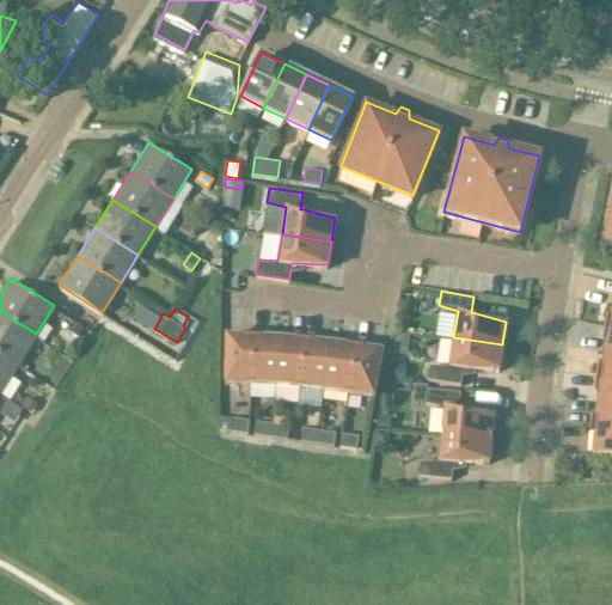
[(36,334),(0,311),(0,350),(18,362),(36,334)]
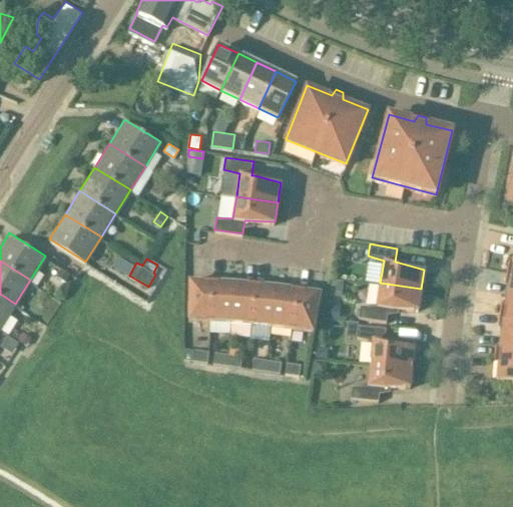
[(69,274),(61,269),(57,275),(65,280),(69,274)]
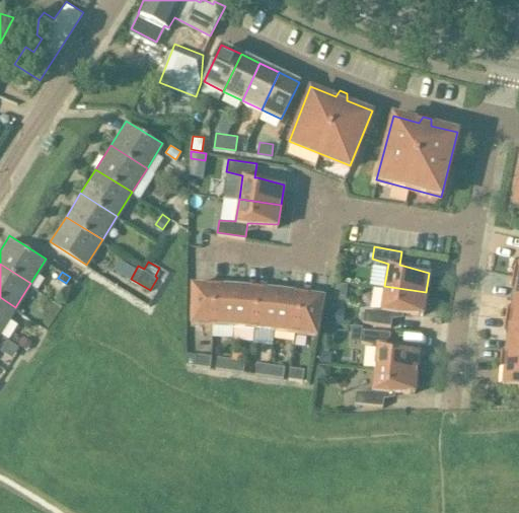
[(518,273),(512,272),(510,282),(515,284),(513,294),(518,295),(518,273)]
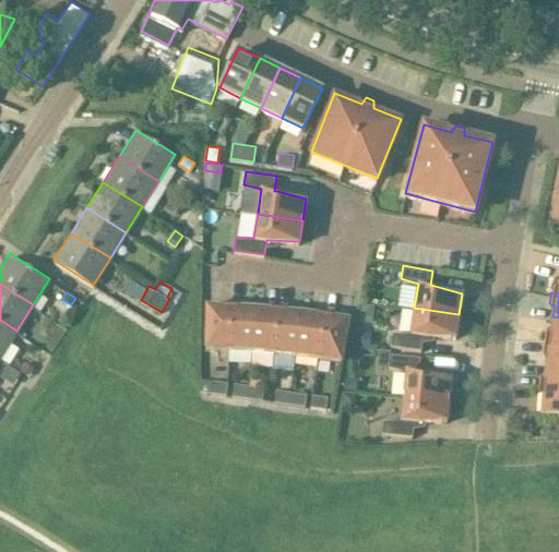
[(227,348),(233,300),(219,300),(218,304),(206,304),(204,347),(227,348)]
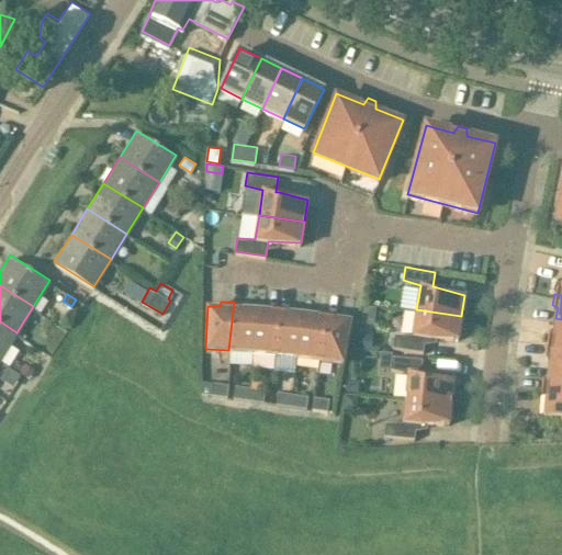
[(251,351),(256,308),(244,307),(243,302),(234,302),(228,350),(251,351)]
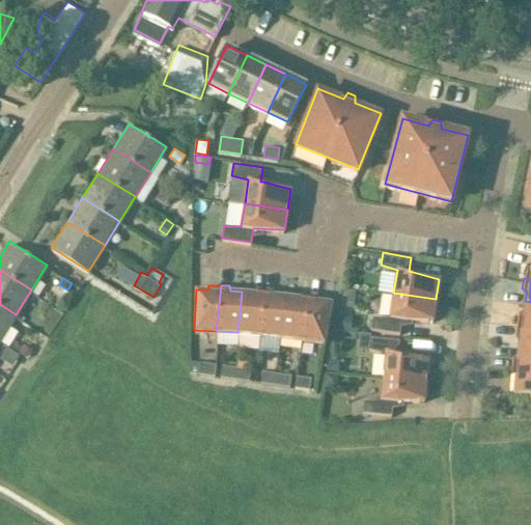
[(259,334),(263,288),(254,287),(252,293),(242,292),(238,332),(259,334)]
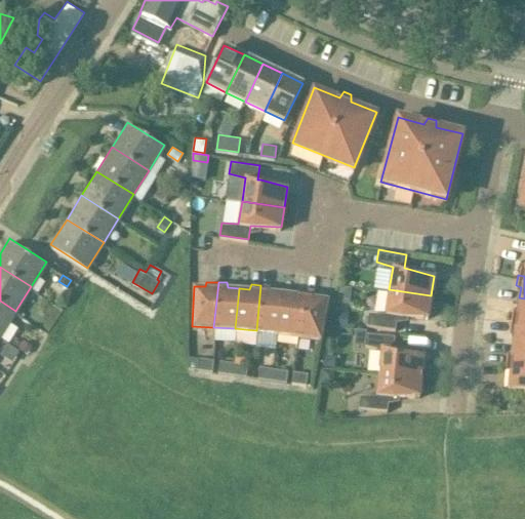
[(278,332),(282,292),(272,291),(271,286),(260,285),(256,330),(278,332)]
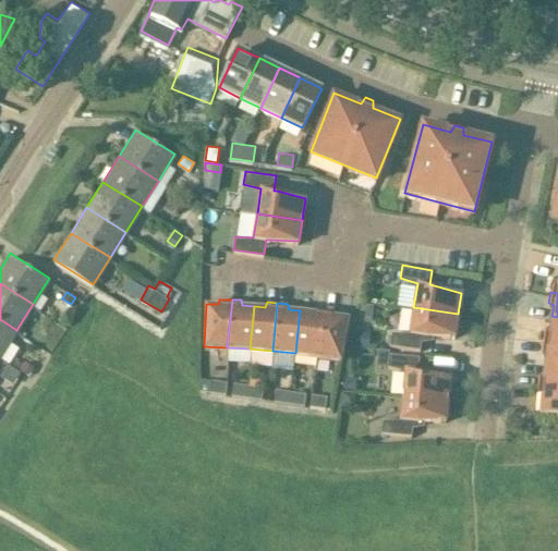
[(375,305),(361,304),(360,318),(373,319),(375,305)]
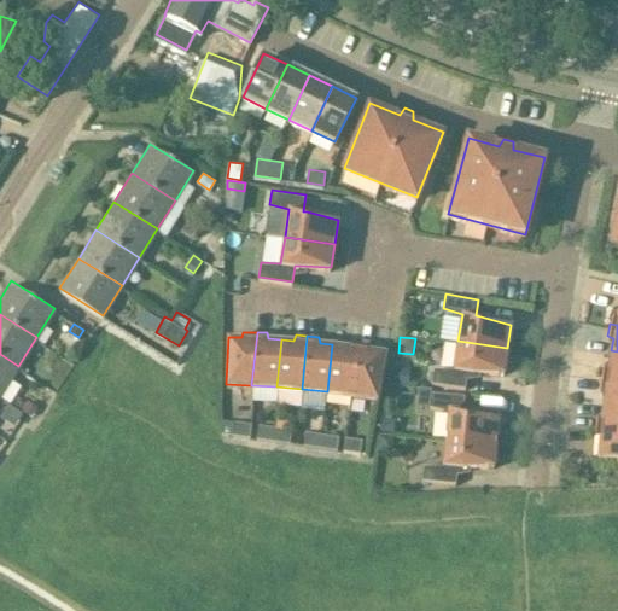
[(353,395),(357,342),(348,341),(345,345),(332,344),(327,391),(353,395)]
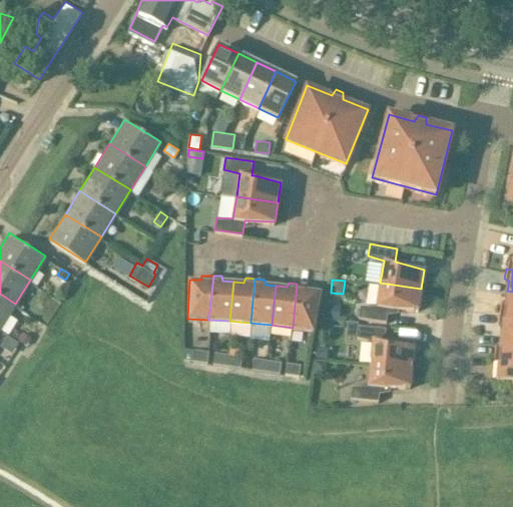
[(421,289),(380,283),(377,305),(360,305),(359,316),(386,321),(388,307),(392,308),(418,309),(421,289)]
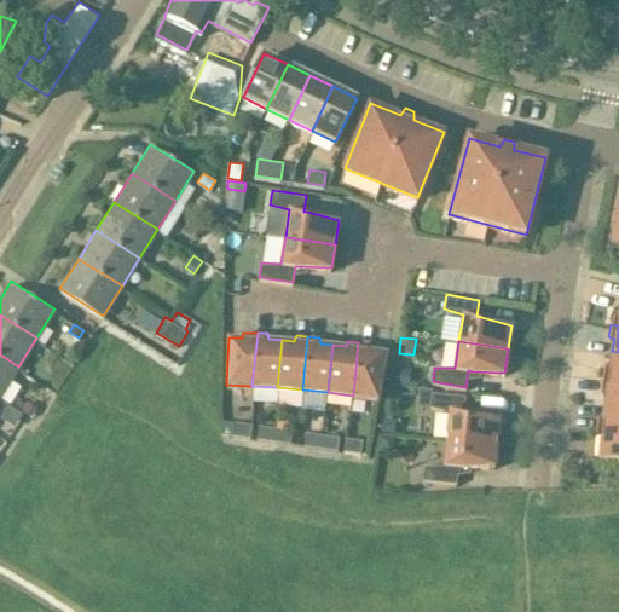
[(358,342),(353,396),(377,399),(386,352),(372,351),(371,345),(358,342)]
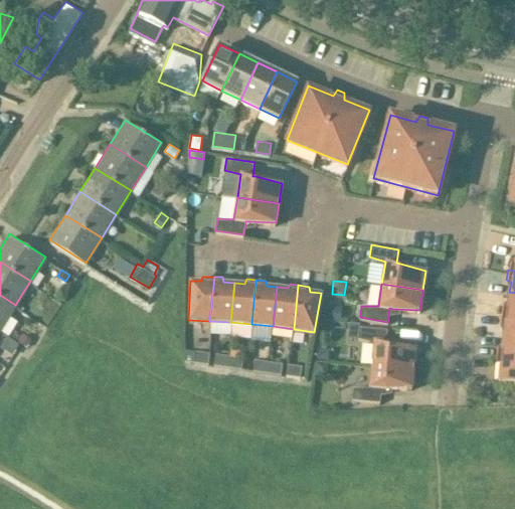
[(514,293),(509,292),(507,303),(502,303),(501,313),(514,314),(514,293)]
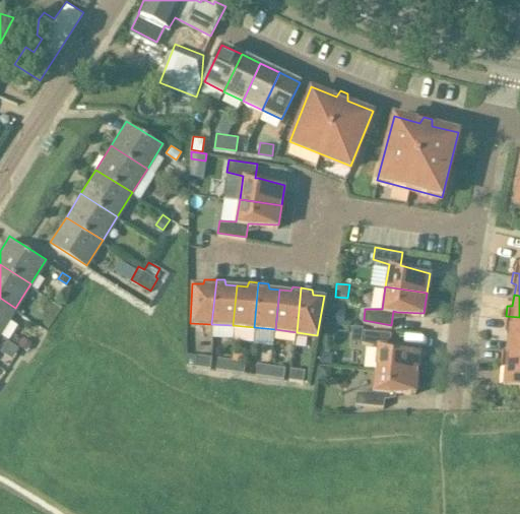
[(15,308),(0,298),(0,331),(15,308)]
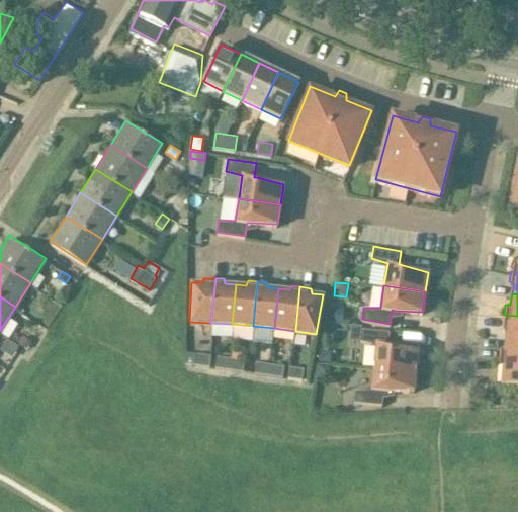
[(506,337),(517,338),(517,316),(504,315),(503,325),(507,327),(506,337)]
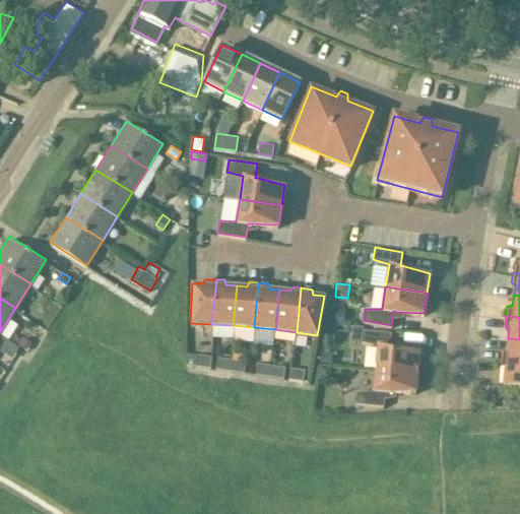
[(376,367),(417,371),(419,350),(393,345),(389,344),(391,331),(363,328),(362,340),(378,344),(376,367)]
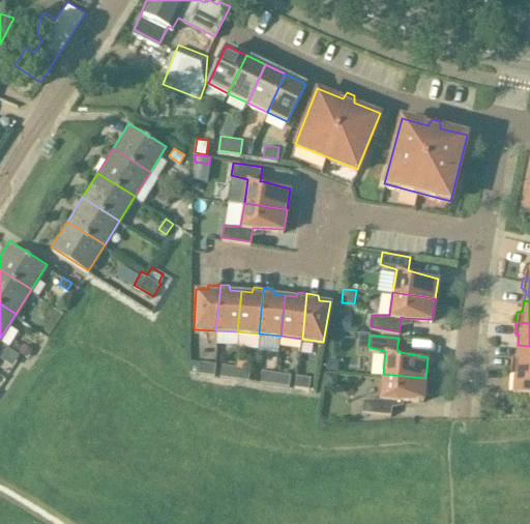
[(511,356),(510,367),(529,368),(529,346),(518,345),(517,355),(511,356)]
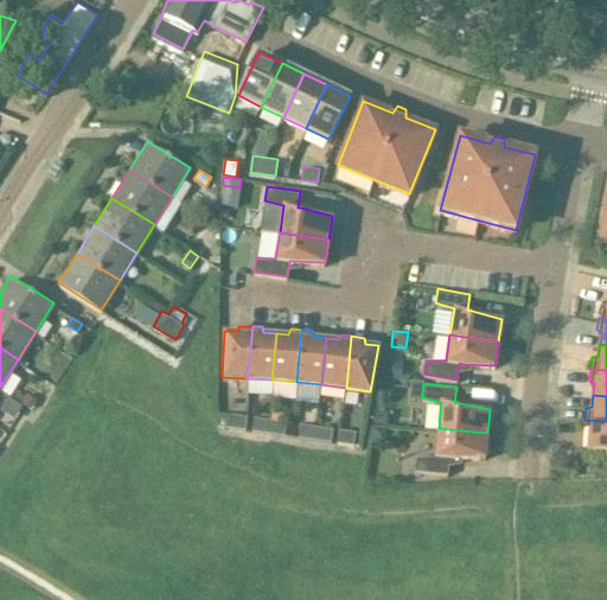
[(246,427),(247,414),(231,412),(229,425),(246,427)]
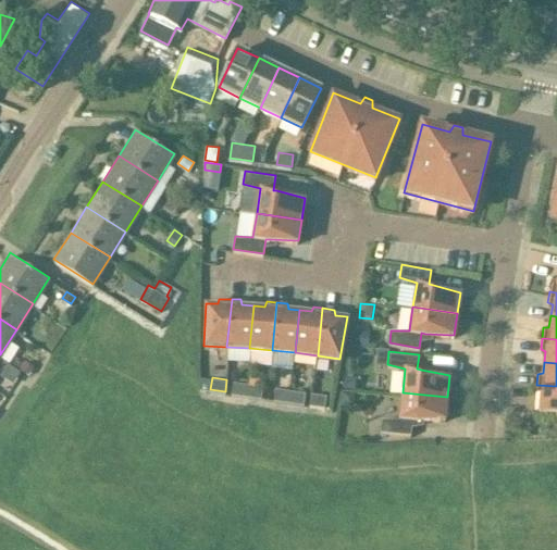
[(245,395),(246,383),(233,380),(232,392),(245,395)]
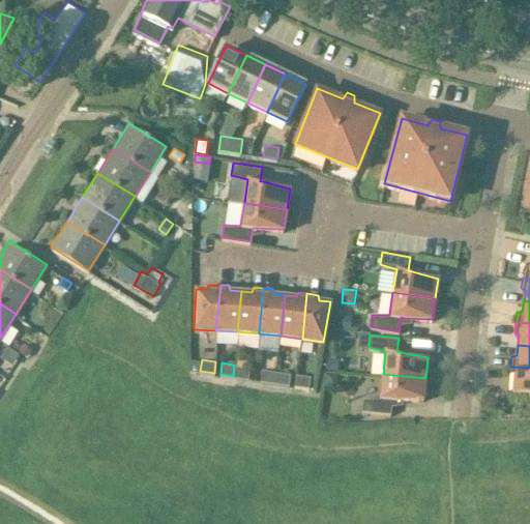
[(234,365),(233,376),(248,378),(251,367),(234,365)]
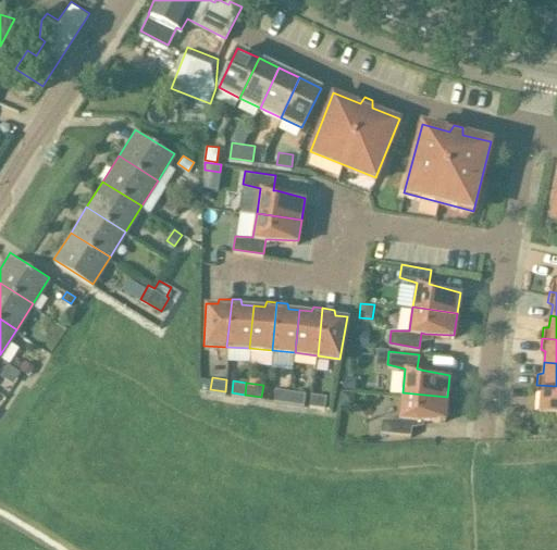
[(556,386),(536,385),(535,396),(541,398),(540,410),(556,410),(556,386)]
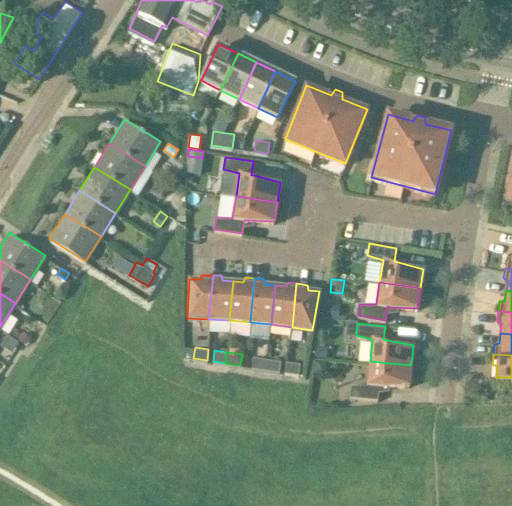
[(267,369),(268,358),(253,356),(252,367),(267,369)]
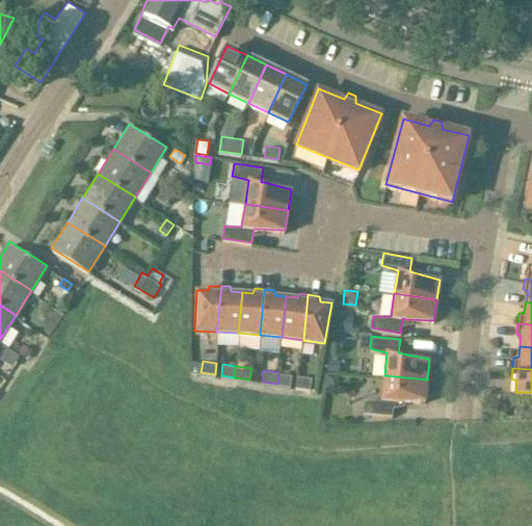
[(278,372),(277,384),(290,386),(292,374),(278,372)]
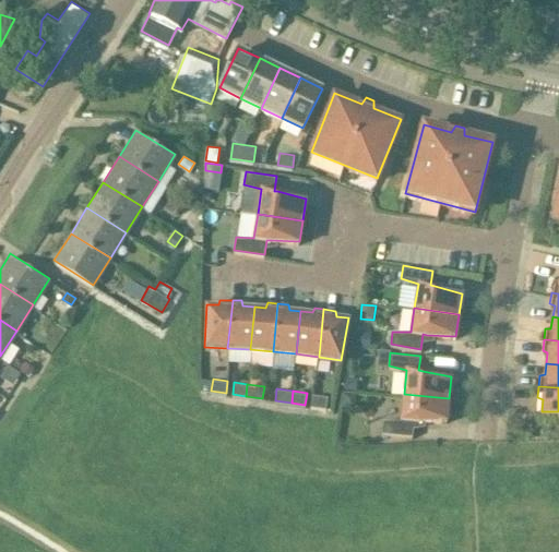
[(355,406),(357,393),(344,391),(342,404),(355,406)]
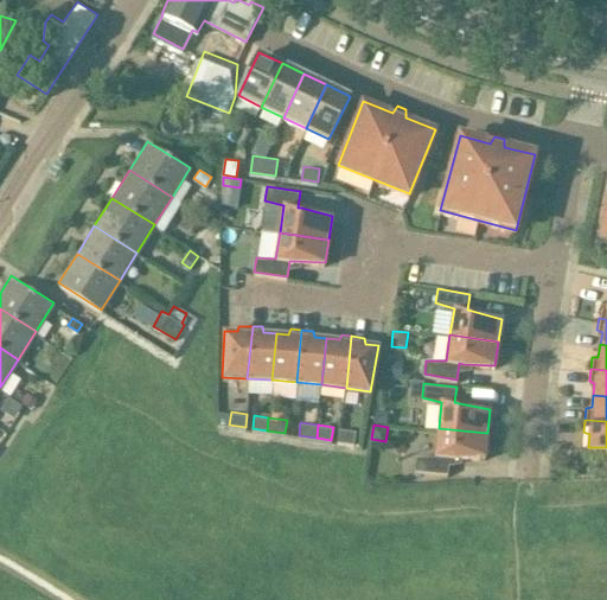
[(337,441),(353,442),(356,429),(339,427),(337,441)]
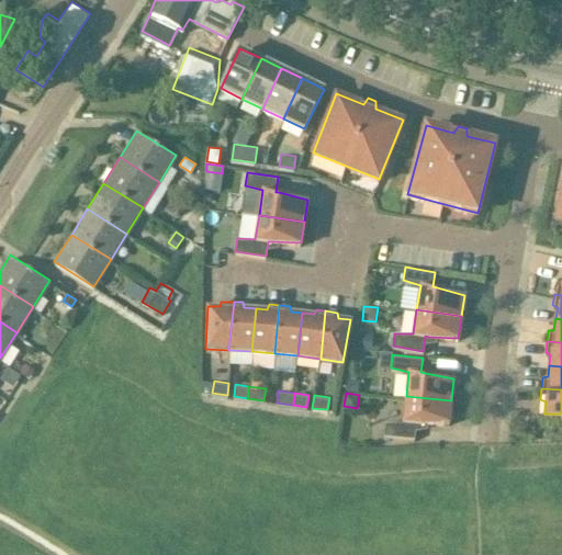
[(451,400),(406,396),(403,421),(385,421),(384,434),(415,438),(416,422),(420,422),(449,422),(451,400)]
